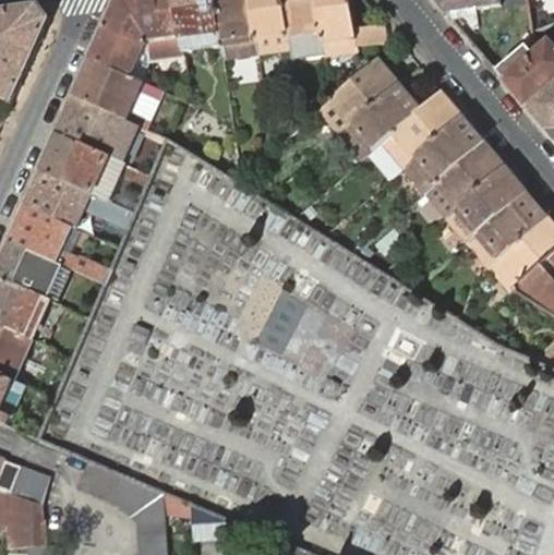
[(113,0),(103,25),(145,43),(147,39),(139,0),(113,0)]
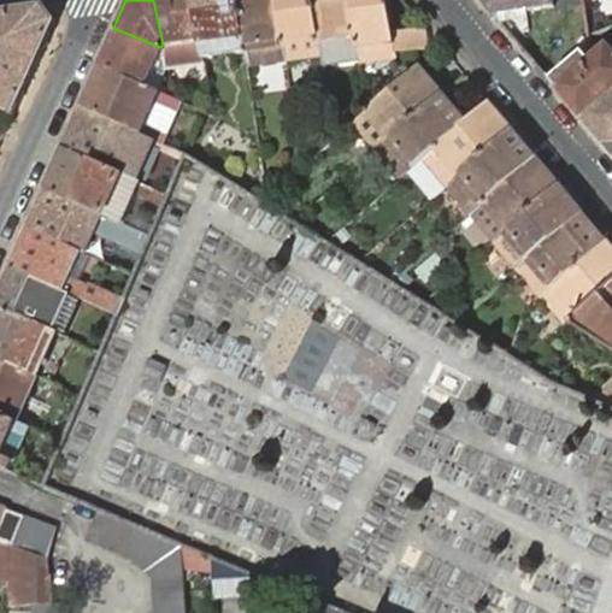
[(201,60),(201,54),(193,0),(153,0),(163,43),(160,47),(163,64),(175,63),(201,60)]
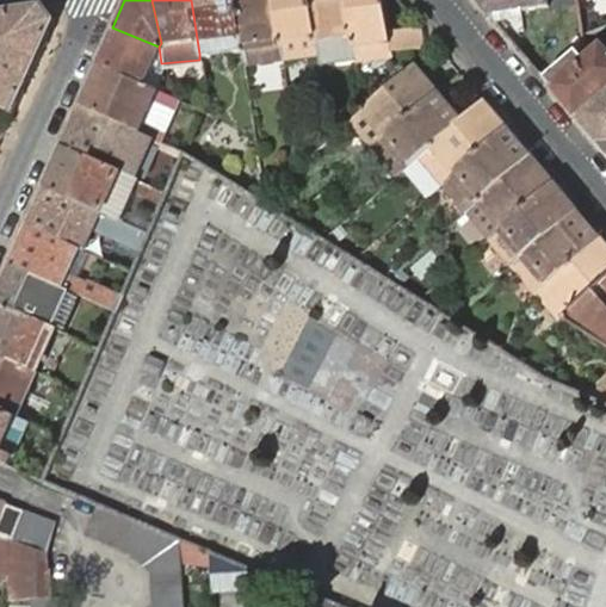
[(232,49),(240,48),(232,0),(191,0),(199,54),(208,53),(217,51),(223,50),(232,49)]
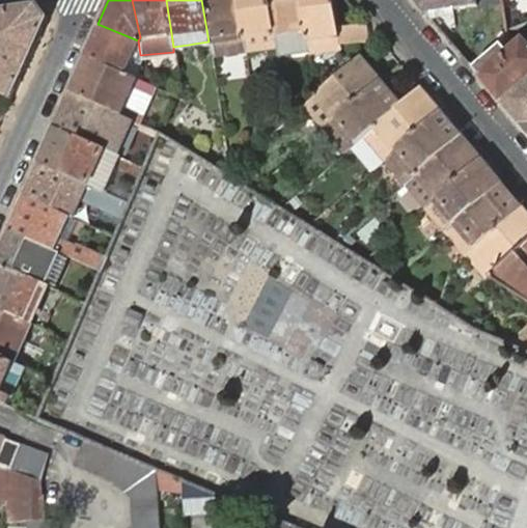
[(201,0),(209,42),(210,51),(242,47),(234,0),(201,0)]
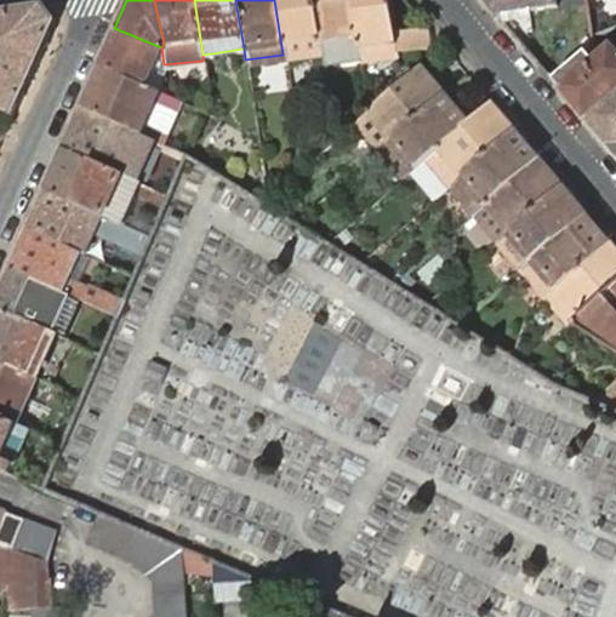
[(274,0),(283,55),(319,50),(312,0),(274,0)]
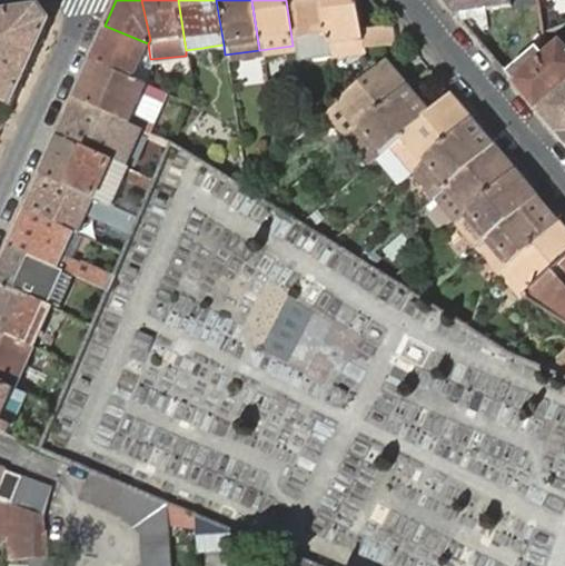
[(286,0),(293,46),(295,58),(328,52),(326,41),(319,0),(286,0)]
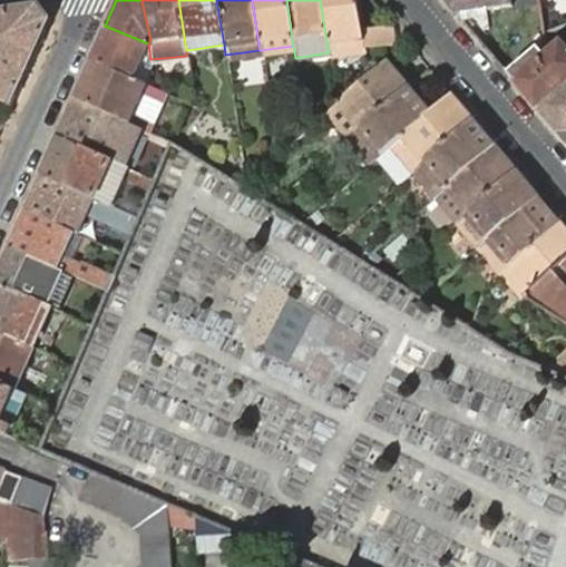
[(320,0),(327,41),(329,52),(362,48),(362,45),(393,40),(390,22),(360,27),(355,0),(320,0)]
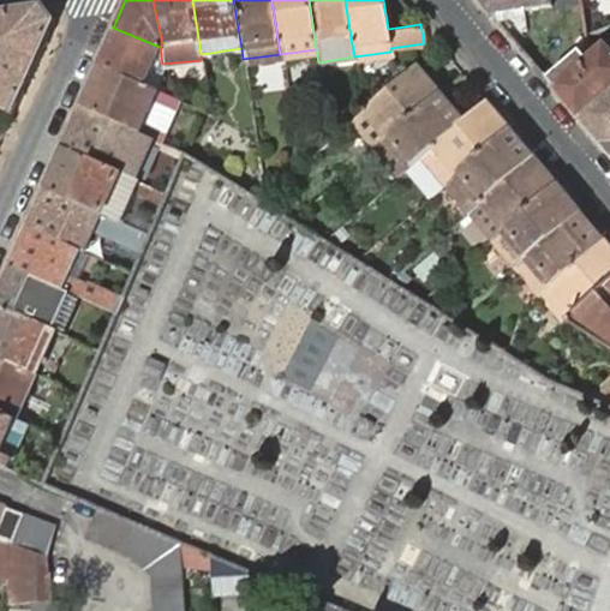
[(479,0),(489,12),(520,7),(546,3),(546,0),(479,0)]
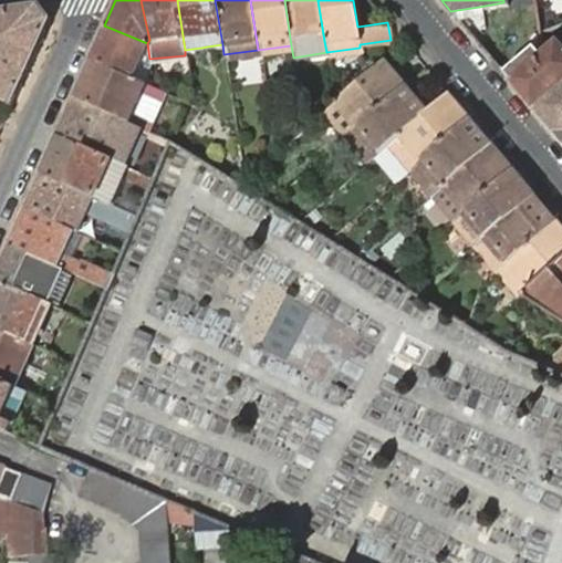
[(38,2),(0,7),(0,97),(9,103),(48,17),(48,16),(38,3),(38,2)]
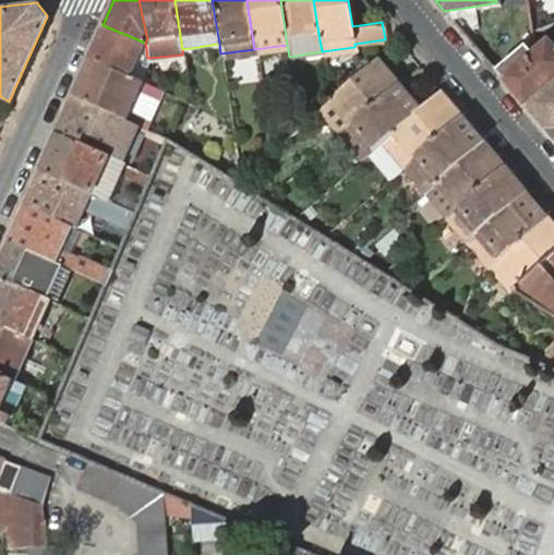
[(103,25),(88,58),(131,76),(139,80),(141,72),(133,69),(140,55),(147,58),(145,43),(103,25)]
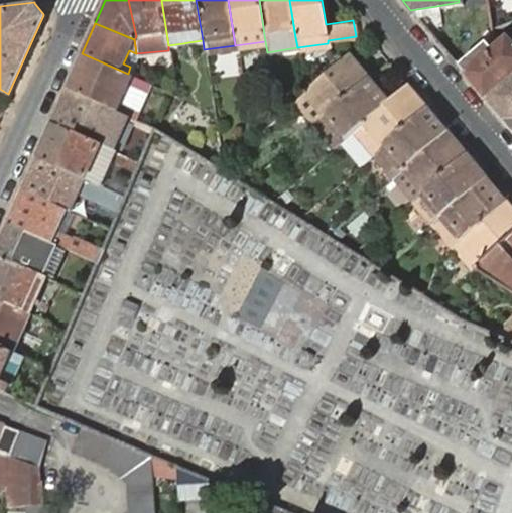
[(475,48),(458,63),(483,95),(511,70),(511,42),(506,35),(490,48),(484,40),(475,48)]
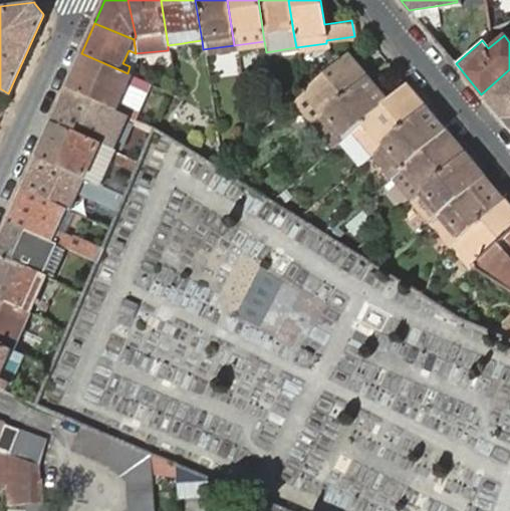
[(293,98),(312,121),(366,76),(346,52),(330,67),(302,91),(293,98)]
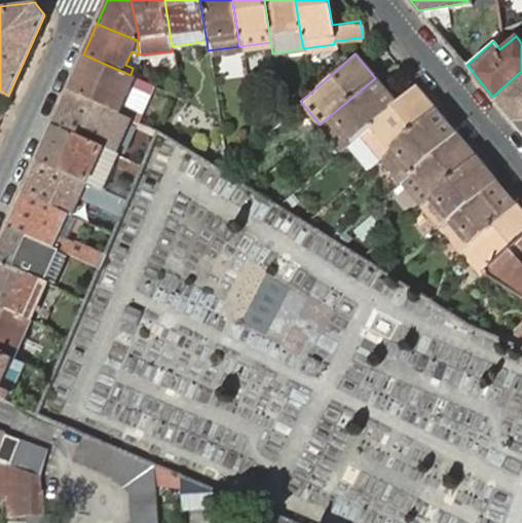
[(83,54),(67,89),(118,112),(127,116),(132,108),(121,103),(131,84),(148,92),(151,84),(134,76),(131,75),(123,72),(83,54)]
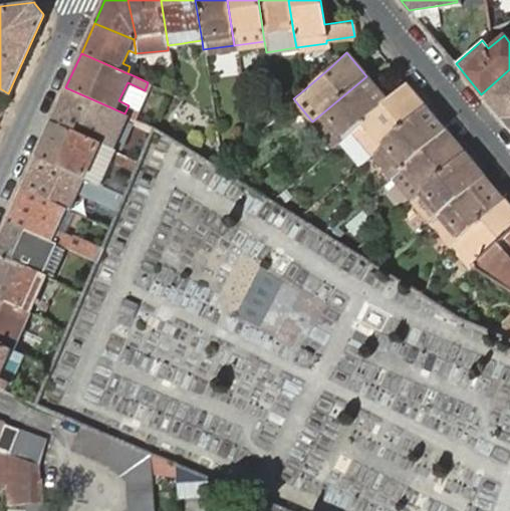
[(509,69),(481,94),(509,129),(509,69)]
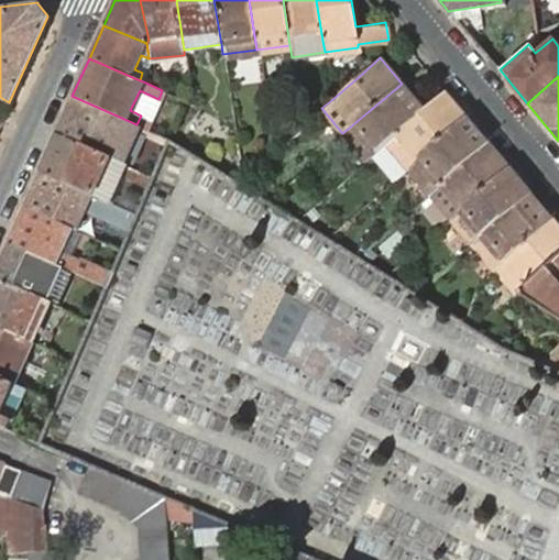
[(385,141),(424,109),(402,84),(342,133),(364,158),(385,141)]
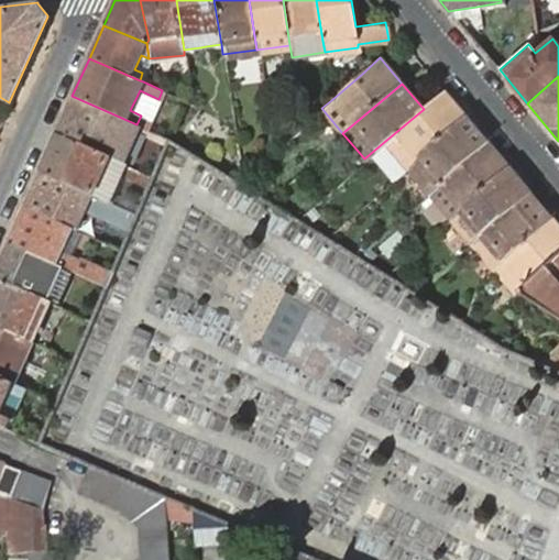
[(159,99),(140,90),(130,110),(141,116),(136,124),(145,128),(159,99)]
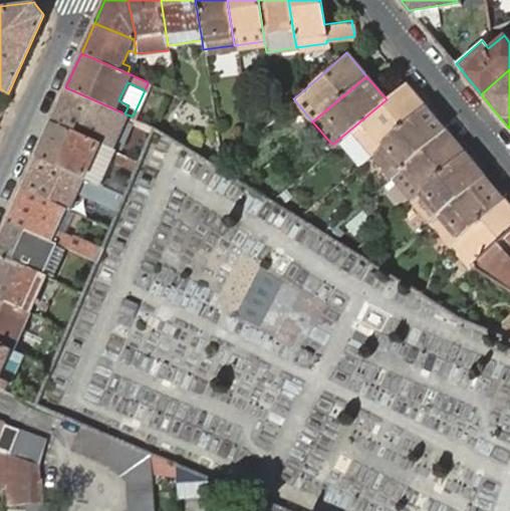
[(425,105),(406,83),(387,99),(351,129),(337,141),(356,164),(370,152),(425,105)]
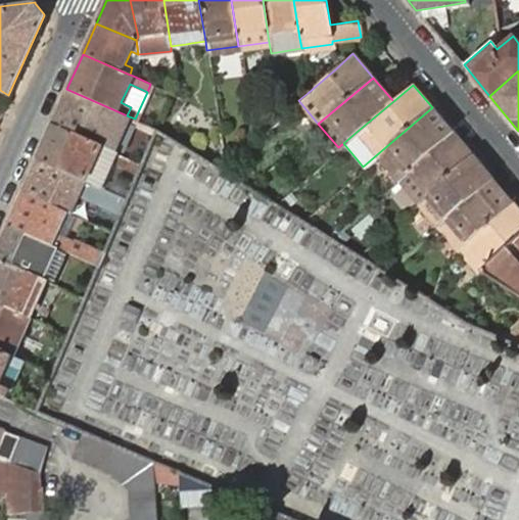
[(66,89),(51,124),(102,145),(111,150),(115,143),(105,138),(113,120),(124,125),(127,115),(118,111),(66,89)]
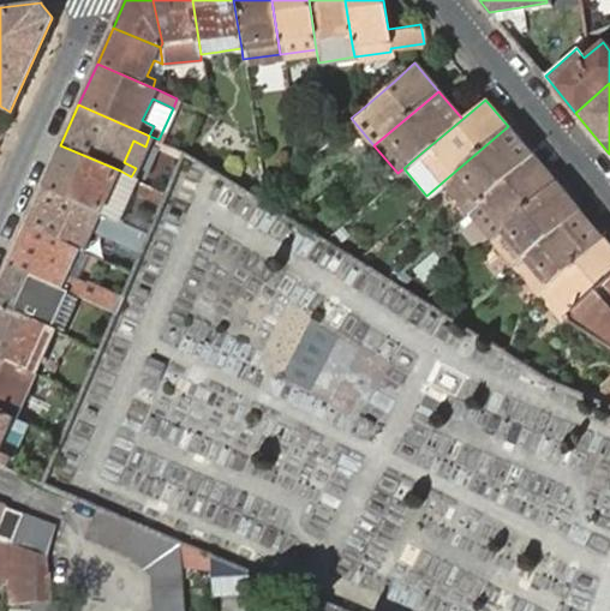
[(531,155),(508,126),(443,181),(467,209),(531,155)]
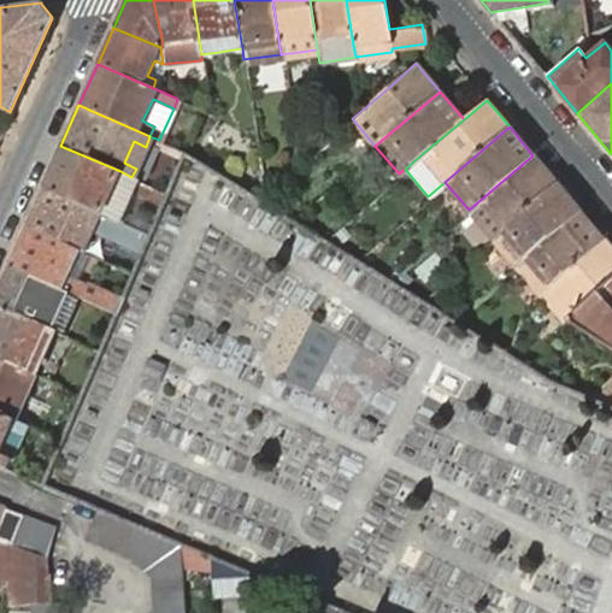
[(119,222),(124,212),(133,192),(137,180),(131,177),(121,171),(60,146),(42,187),(99,211),(119,222)]
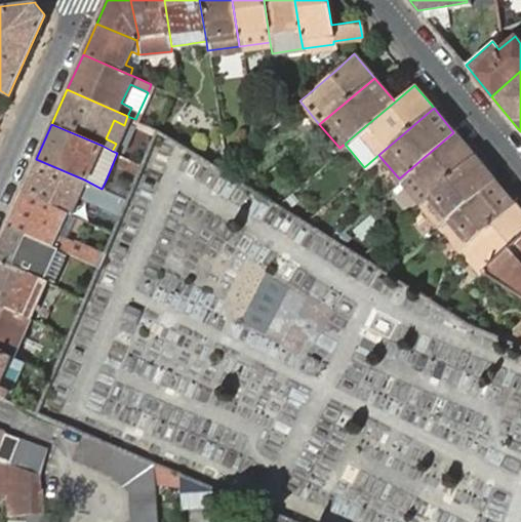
[(474,155),(453,132),(399,178),(418,202),(474,155)]
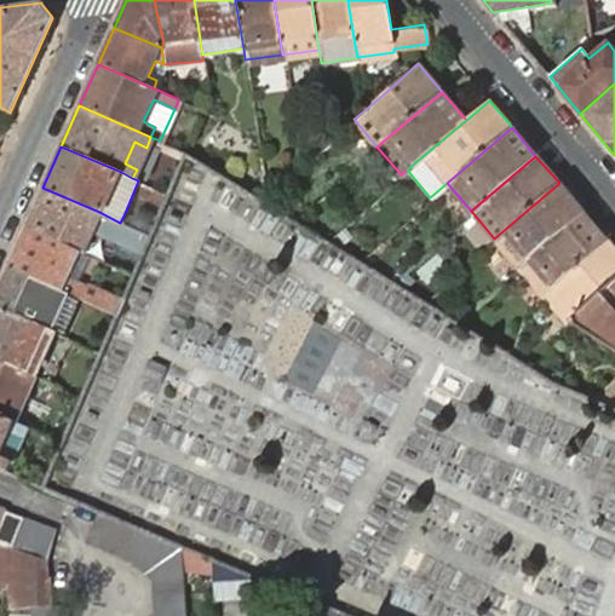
[(133,193),(160,205),(165,193),(138,180),(133,193)]
